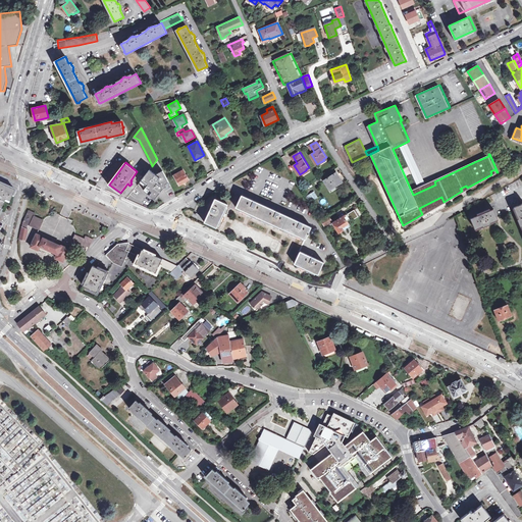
[(150,168),(138,185),(154,198),(163,188),(170,184),(163,169),(156,173),(150,168)]
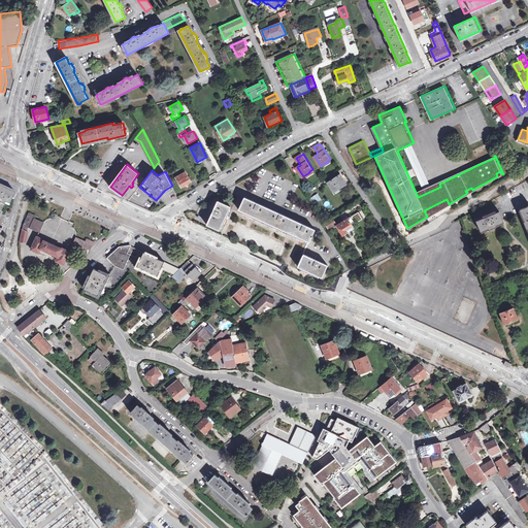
[(185,170),(175,175),(183,187),(192,180),(185,170)]
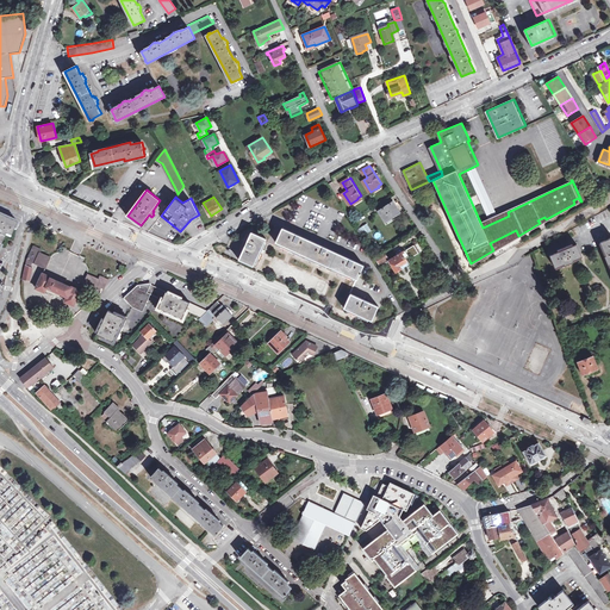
[(393,201),(379,210),(385,221),(400,212),(393,201)]
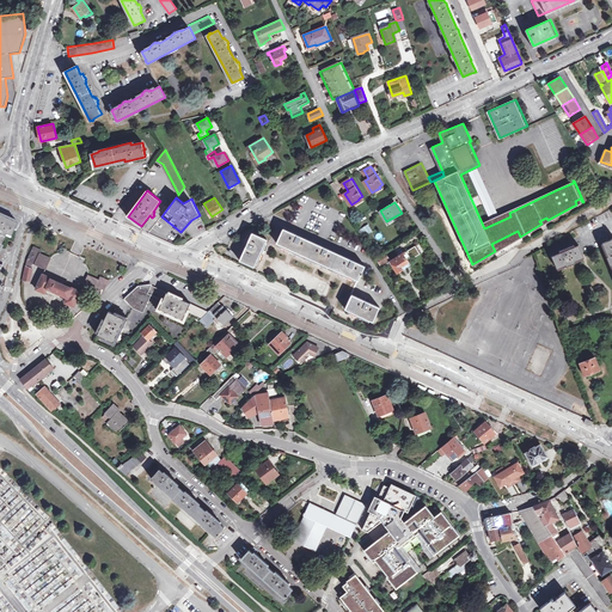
[(17,225),(0,216),(0,246),(5,236),(11,238),(17,225)]
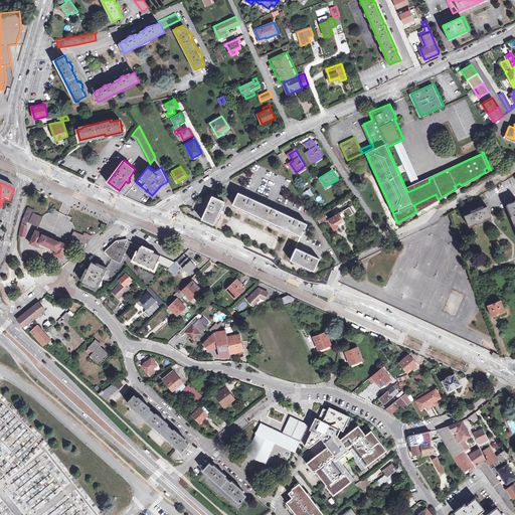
[(232,203),(301,235),(303,230),(304,230),(305,228),(304,228),(306,223),(237,191),(232,203)]
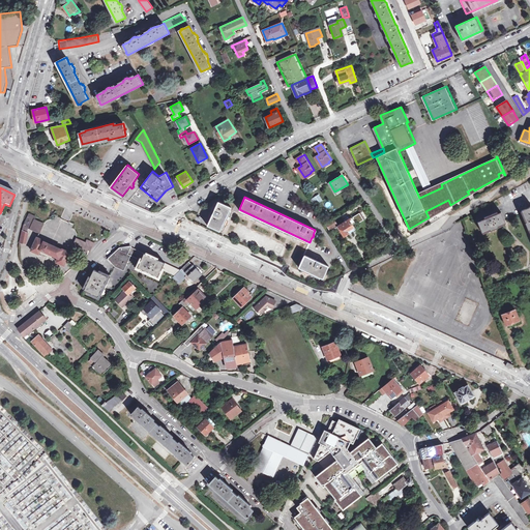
[(320,203),(316,197),(311,200),(315,206),(320,203)]
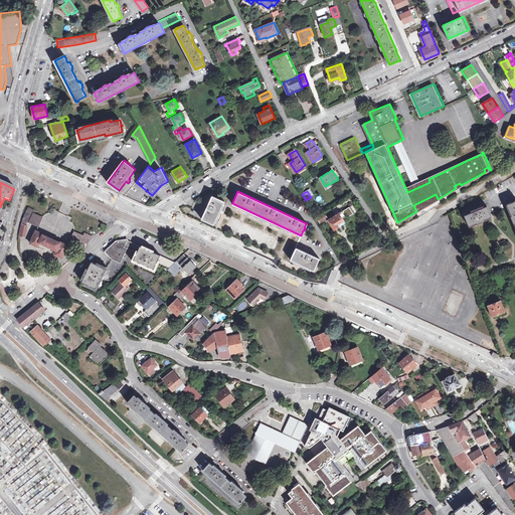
[(212,222),(223,199),(211,193),(200,216),(212,222)]
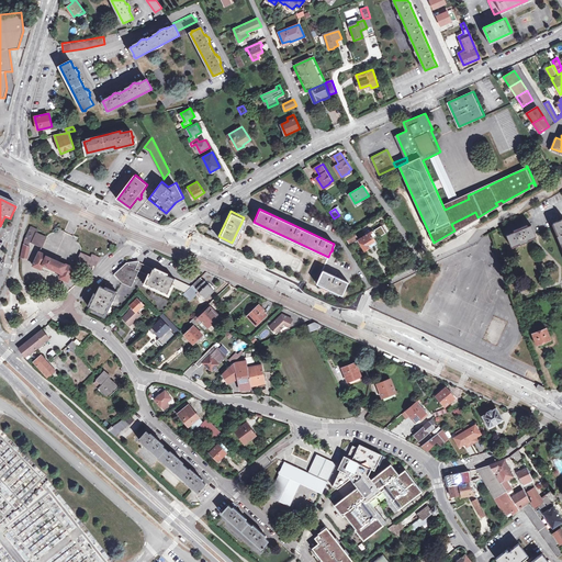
[(561,216),(561,217),(559,220),(558,216),(552,220),(559,234),(557,235),(561,244),(561,243),(561,216)]
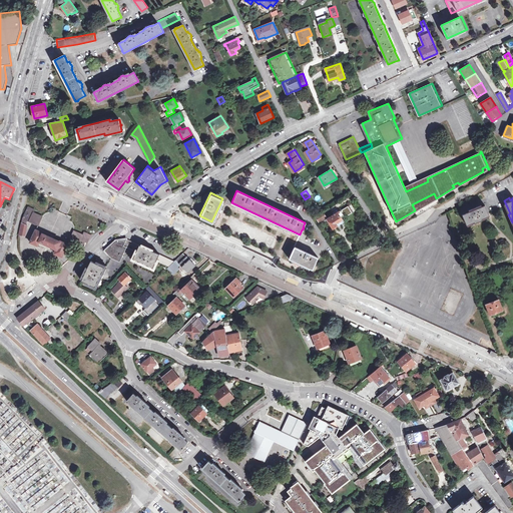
[(462,214),(467,224),(474,221),(475,222),(483,219),(482,218),(490,215),(485,204),(482,205),(481,204),(469,209),(470,210),(462,214)]
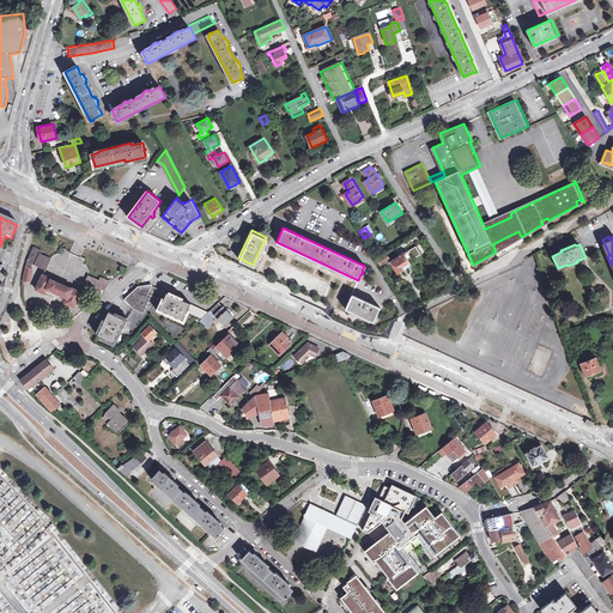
[(30,268),(30,267),(31,265),(30,265),(31,262),(36,263),(35,265),(46,269),(52,259),(41,254),(42,250),(34,247),(25,267),(23,280),(30,283),(32,269),(30,268)]
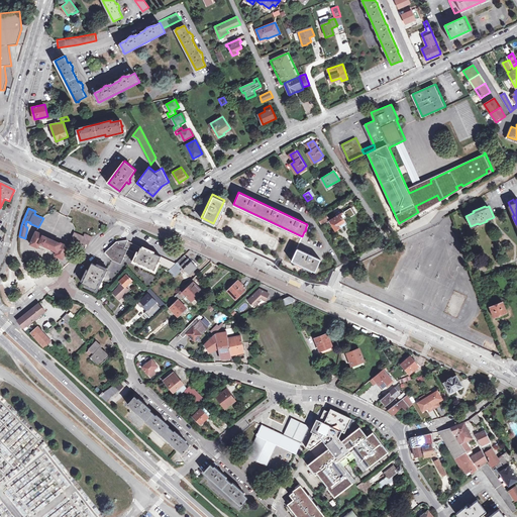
[(355,214),(351,208),(345,212),(344,213),(344,212),(341,213),(340,213),(336,215),(335,214),(332,216),(332,218),(329,219),(336,230),(348,221),(346,217),(348,216),(349,218),(355,214)]
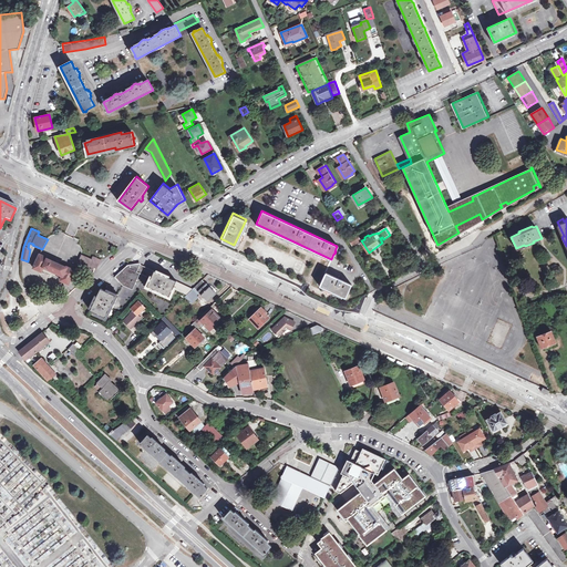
[(360,239),(358,235),(350,239),(352,245),(360,239)]
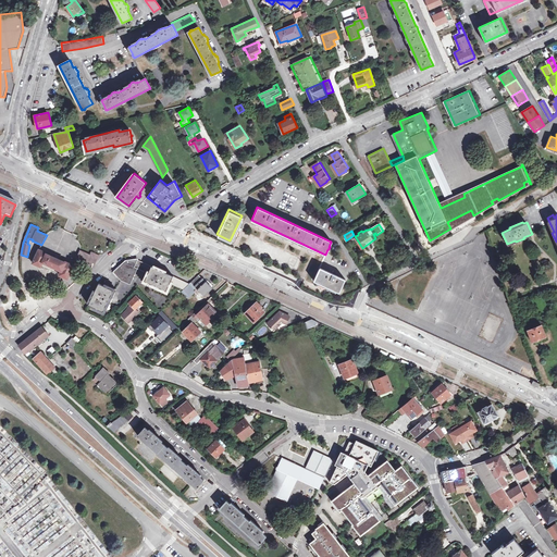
[(66,262),(65,262),(48,255),(48,254),(39,250),(33,263),(41,268),(44,263),(62,271),(60,275),(67,280),(74,265),(66,262)]
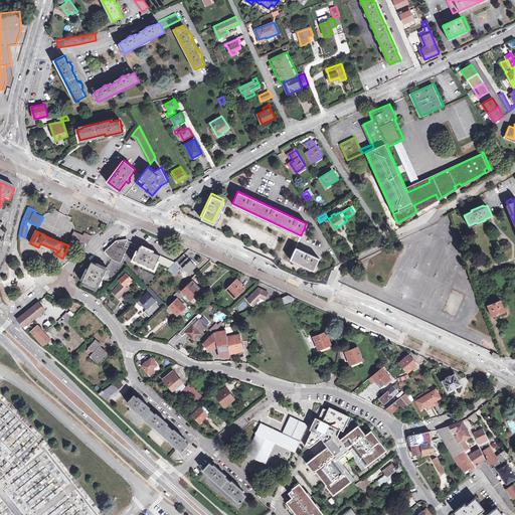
[(79,244),(83,235),(74,231),(70,240),(79,244)]
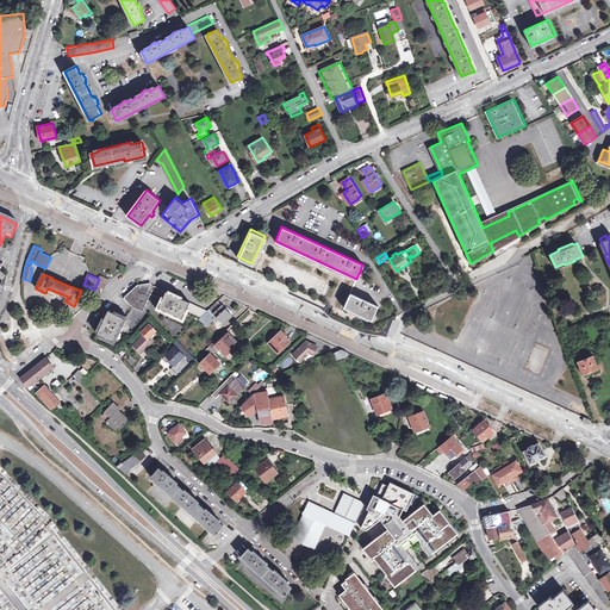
[(99,279),(95,287),(99,288),(99,287),(104,290),(109,279),(100,275),(99,279)]
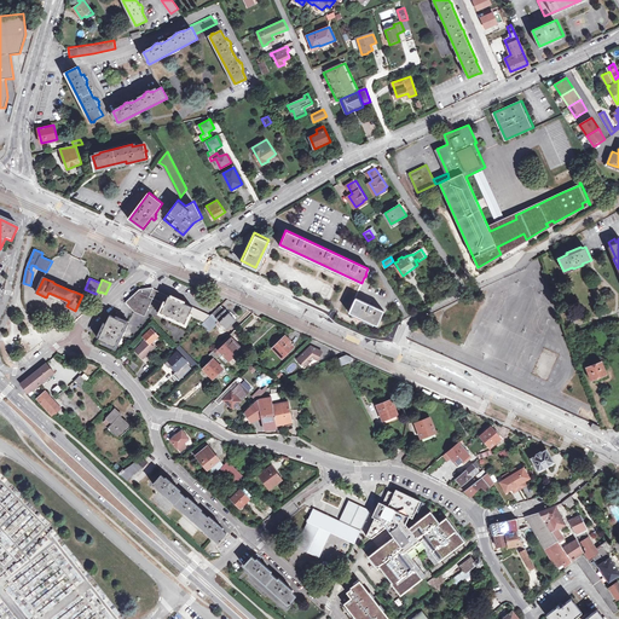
[(154,289),(152,289),(140,290),(139,291),(128,302),(136,311),(144,314),(151,299),(149,298),(154,289)]
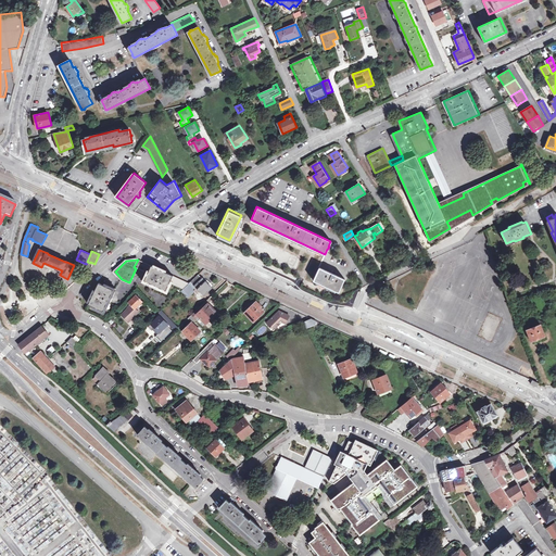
[(138,260),(134,267),(136,268),(148,274),(151,266),(138,260)]
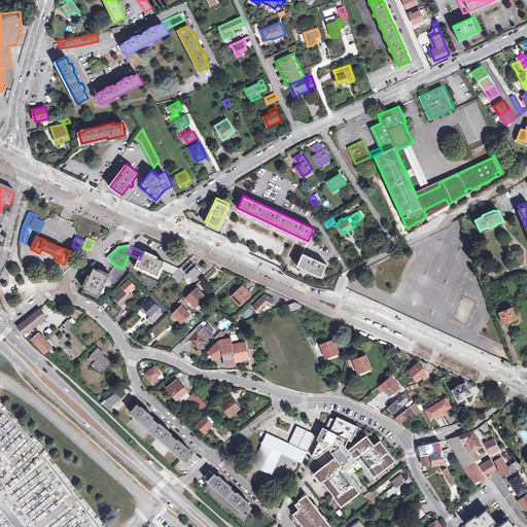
[(143,252),(140,259),(137,267),(157,276),(162,270),(165,262),(143,252)]
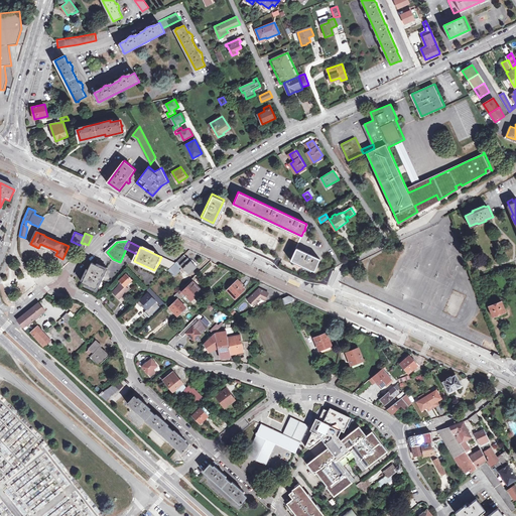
[(313,270),(318,258),(296,248),(290,260),(313,270)]
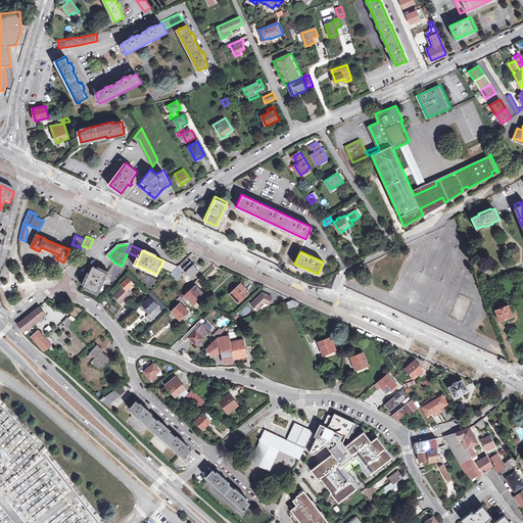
[(186,258),(178,267),(172,273),(171,274),(175,277),(183,269),(191,279),(199,271),(191,262),(190,263),(186,258)]
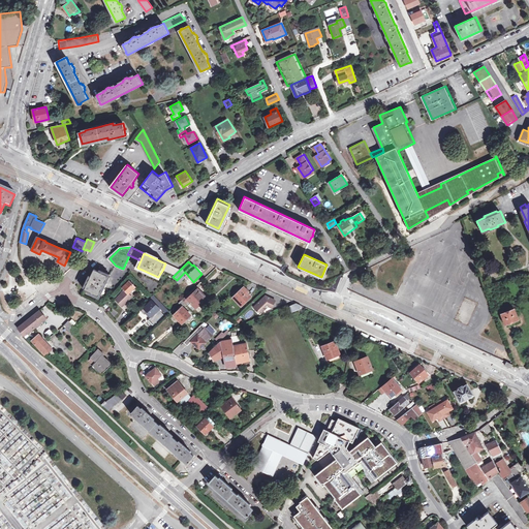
[(162,271),(174,276),(180,270),(165,263),(162,271)]
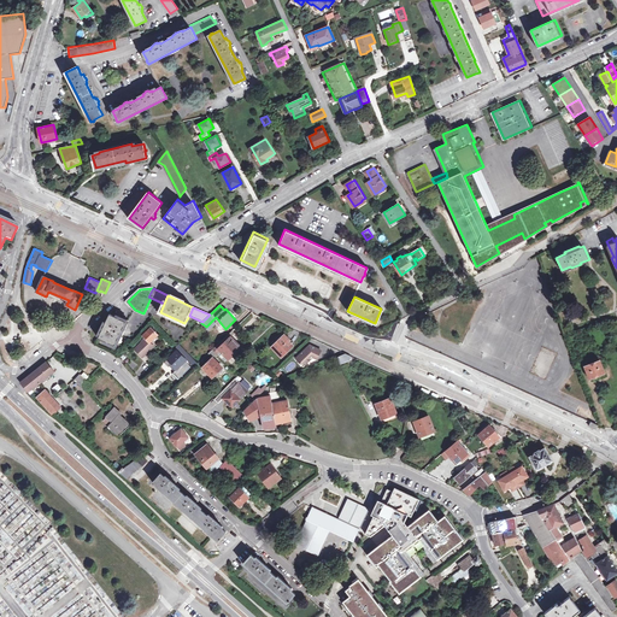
[(127,322),(111,315),(99,338),(115,346),(127,322)]
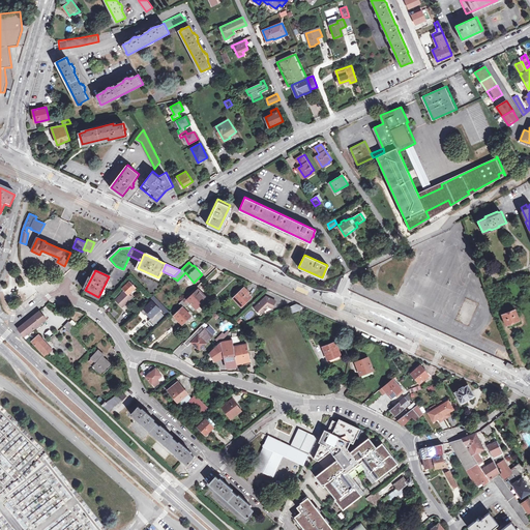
[(128,297),(130,295),(129,294),(136,287),(130,282),(123,289),(125,290),(121,294),(122,294),(117,300),(123,306),(130,299),(128,297)]
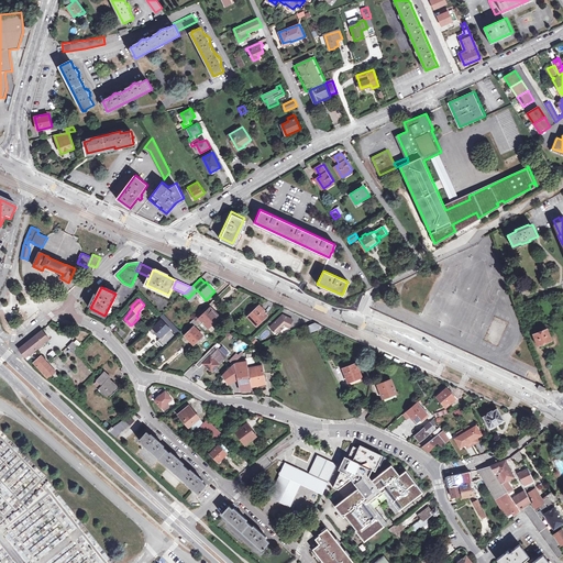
[(197,316),(208,328),(212,324),(220,317),(210,307),(213,304),(212,302),(197,316)]
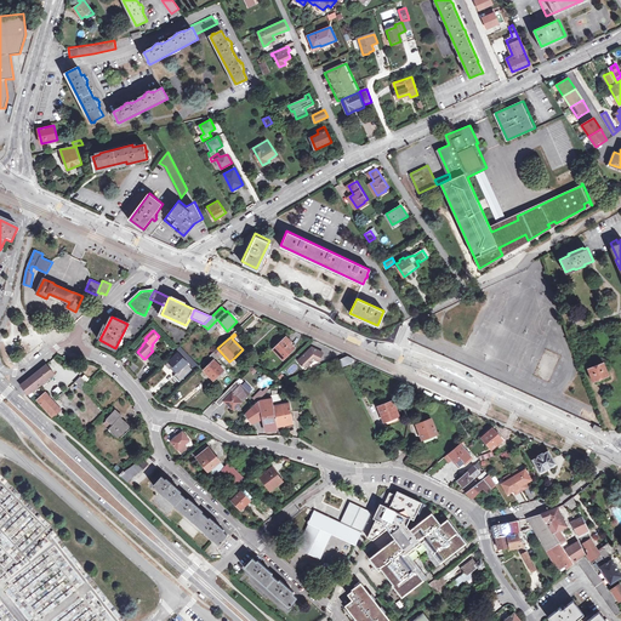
[(294,348),(290,343),(291,342),(284,334),(272,346),(284,358),(294,348)]
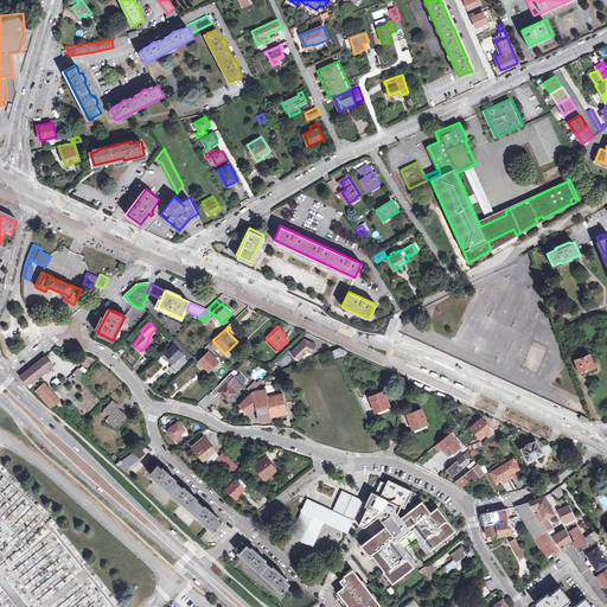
[(177,338),(173,342),(181,350),(185,346),(177,338)]
